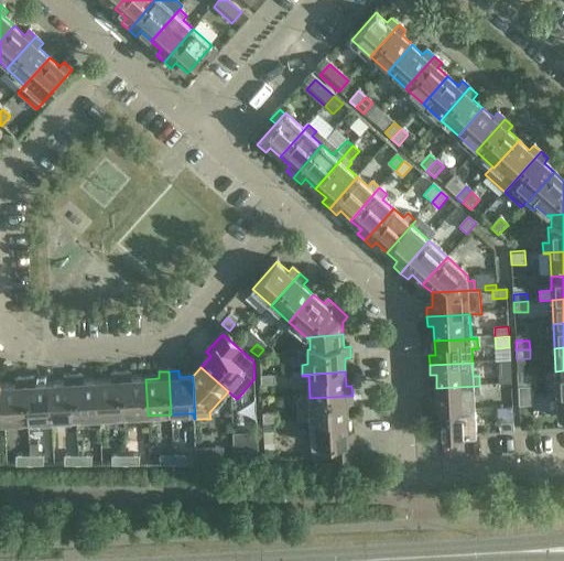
[(111,380),(98,381),(99,418),(123,417),(121,374),(111,375),(111,380)]
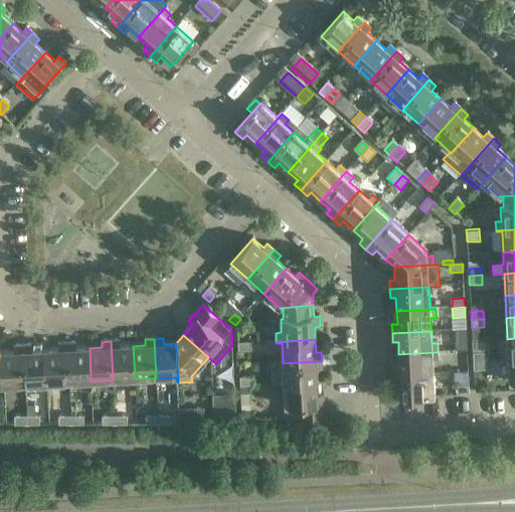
[(120,341),(111,341),(113,380),(135,379),(133,346),(120,346),(120,341)]
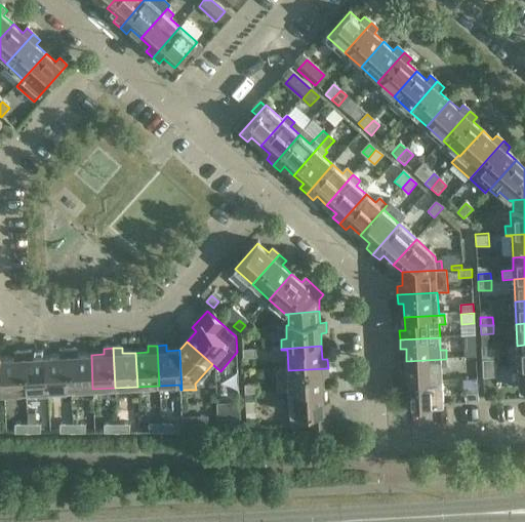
[(78,350),(69,351),(71,391),(92,389),(91,355),(78,356),(78,350)]
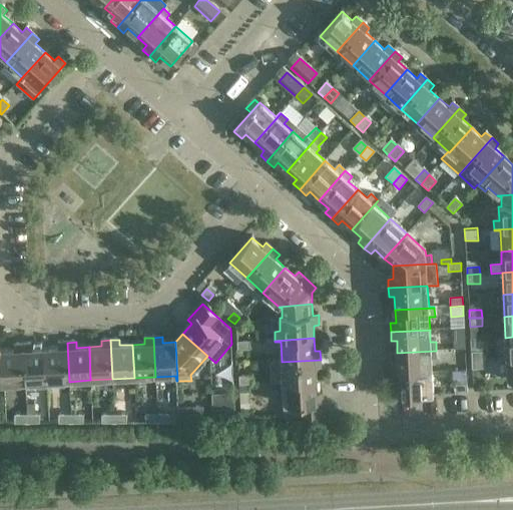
[(245,342),(237,342),(237,351),(245,351),(245,342)]
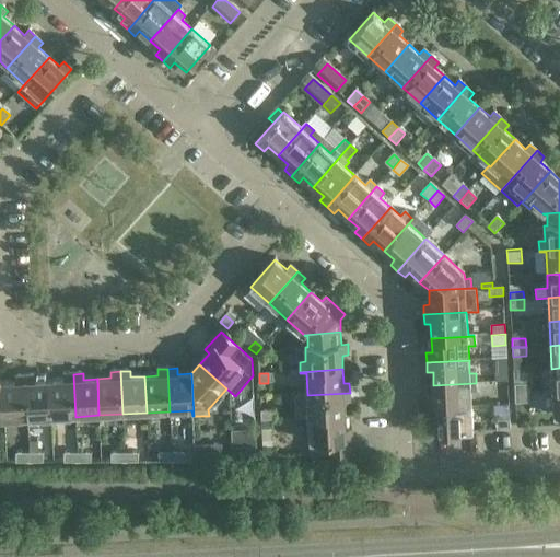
[(63,381),(49,381),(51,418),(76,417),(73,374),(63,374),(63,381)]
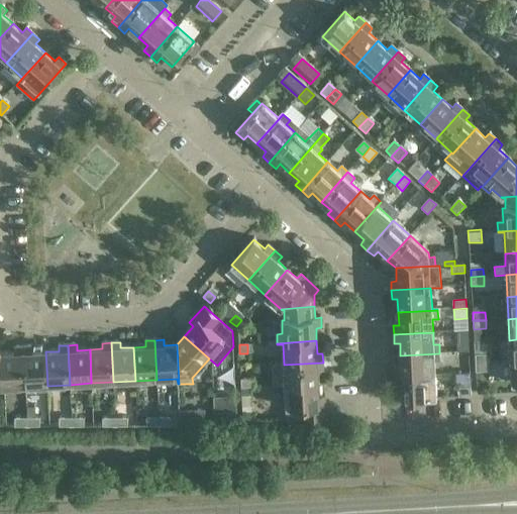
[(14,353),(2,354),(3,388),(5,388),(25,387),(23,347),(14,347),(14,353)]
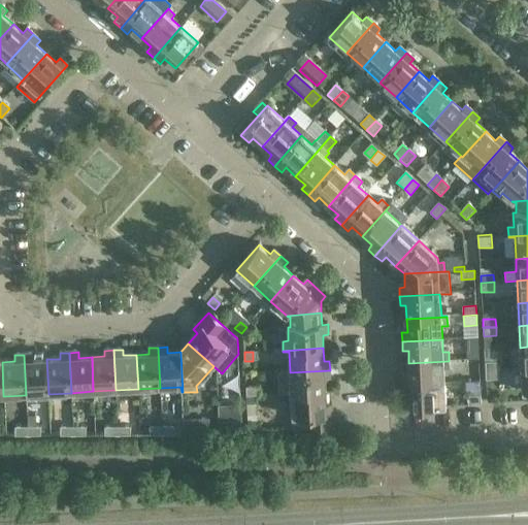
[(33,355),(24,355),(26,395),(48,394),(46,359),(33,360),(33,355)]
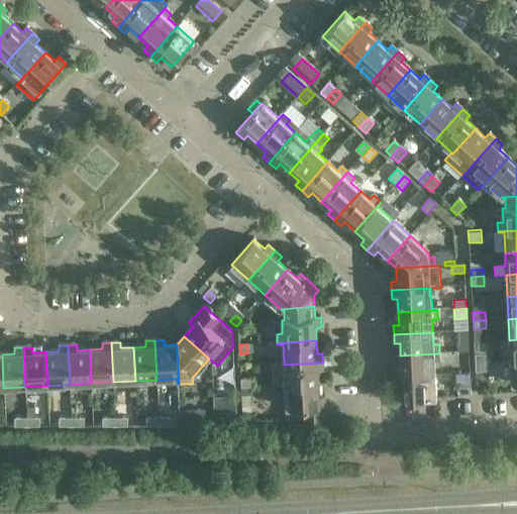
[(439,353),(400,355),(401,369),(395,369),(396,378),(435,376),(434,363),(440,363),(439,353)]
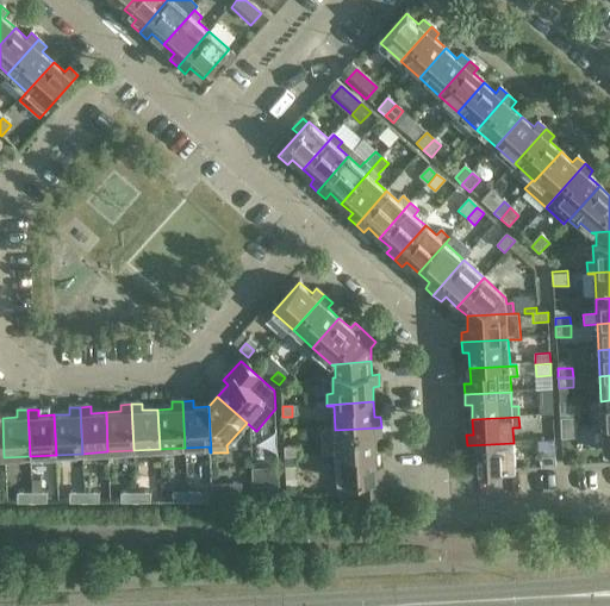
[(576,418),(560,419),(561,430),(576,429),(576,418)]
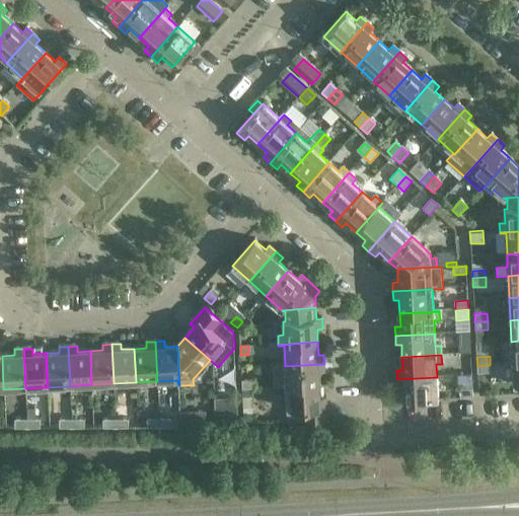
[(324,372),(324,364),(285,366),(273,367),(275,388),(286,387),(320,385),(319,373),(324,372)]
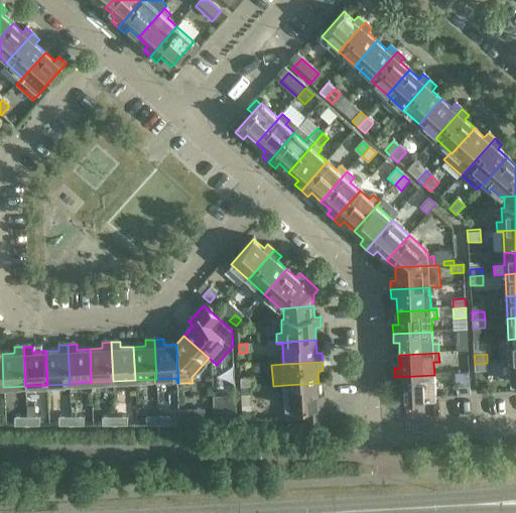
[(487,363),(475,364),(475,372),(488,371),(487,363)]
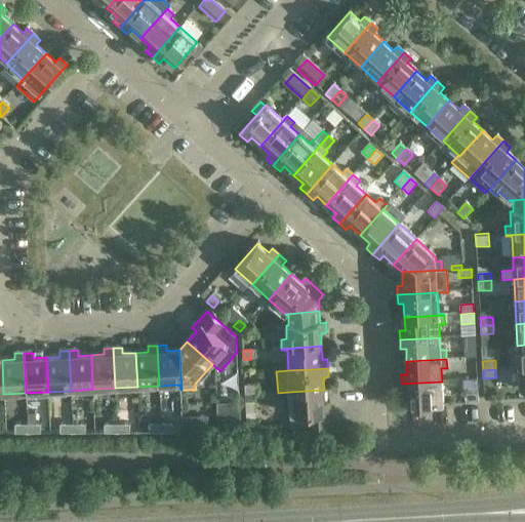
[(442,382),(402,384),(403,393),(408,393),(409,406),(443,404),(442,382)]
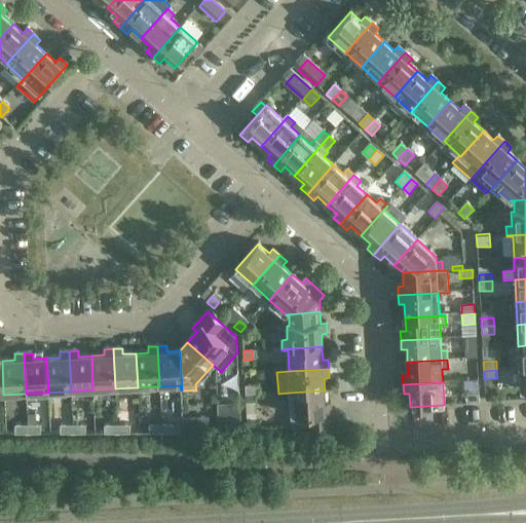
[(254,385),(246,386),(246,395),(254,395),(254,385)]
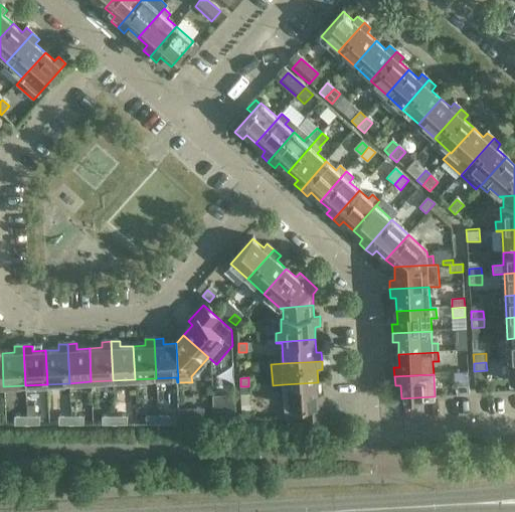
[(318,395),(318,382),(284,384),(286,419),(325,417),(324,395),(318,395)]
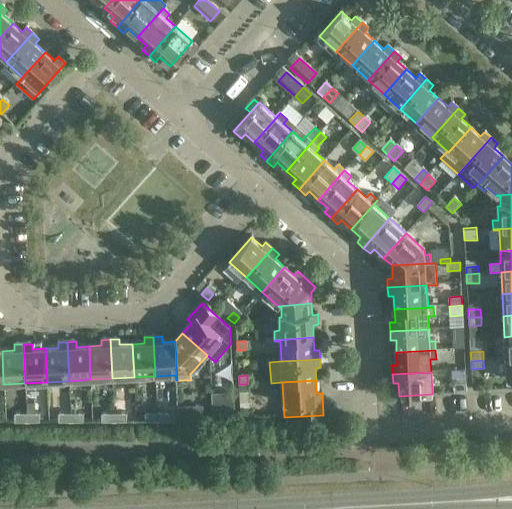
[(454,384),(454,385),(454,393),(467,392),(466,384),(454,384)]
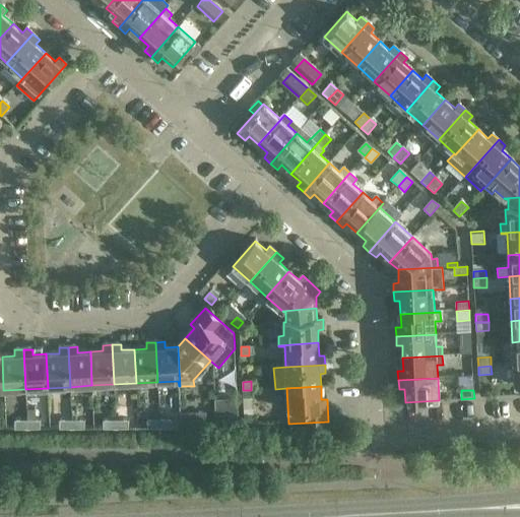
[(253,403),(244,404),(245,413),(253,413),(253,403)]
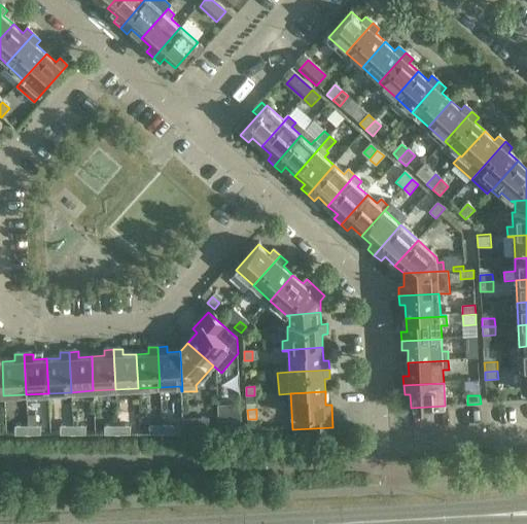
[(192,429),(204,428),(204,419),(191,419),(192,429)]
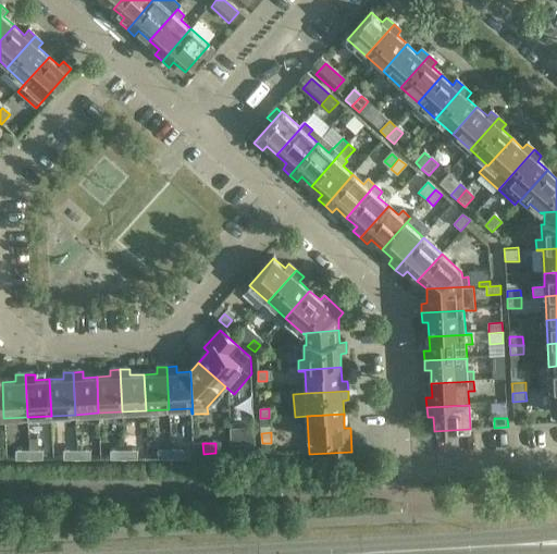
[(15,451),(15,460),(29,460),(29,451),(15,451)]
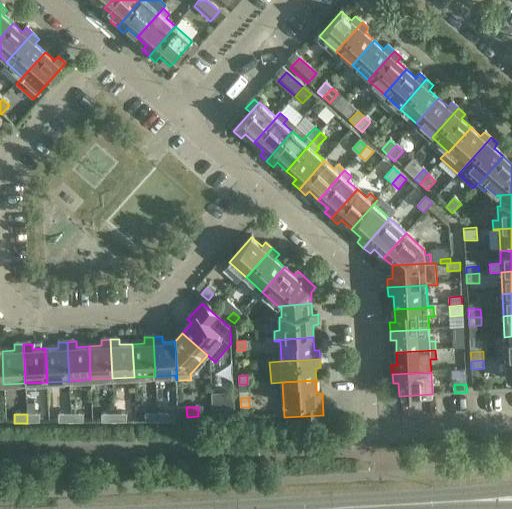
[(27,414),(27,423),(40,423),(40,414),(27,414)]
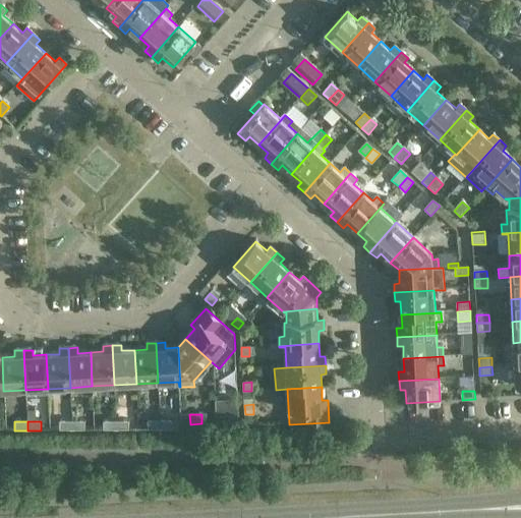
[(59,421),(59,430),(72,430),(72,421),(59,421)]
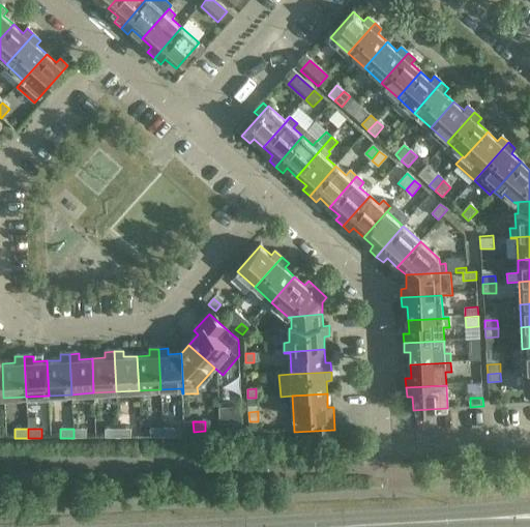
[(74,429),(74,438),(86,438),(86,429),(74,429)]
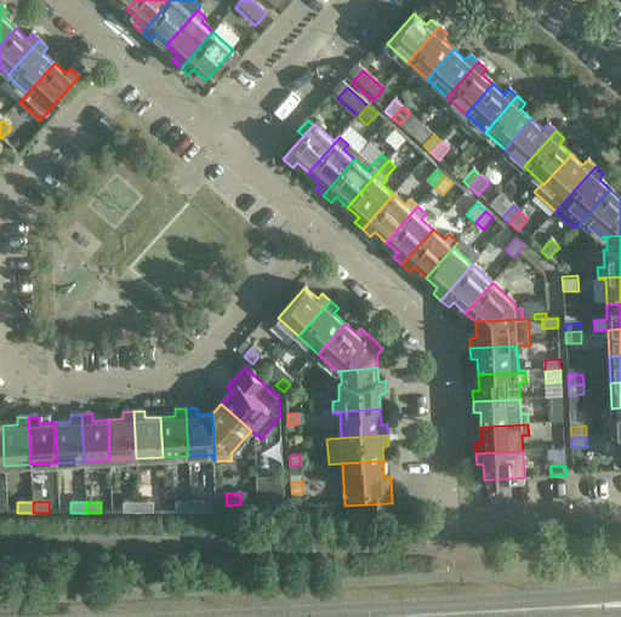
[(123,502),(123,513),(138,513),(138,502),(123,502)]
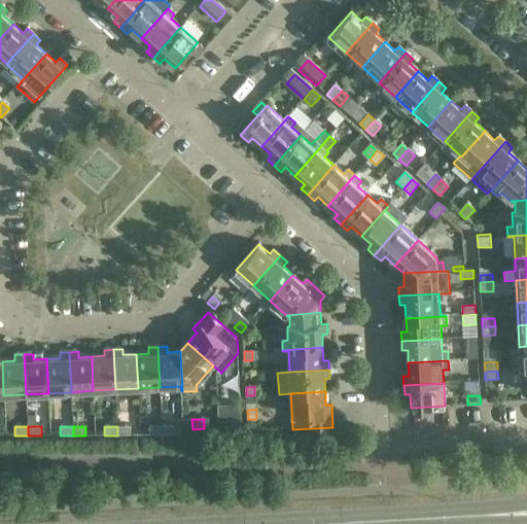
[(117,426),(117,435),(131,435),(131,426),(117,426)]
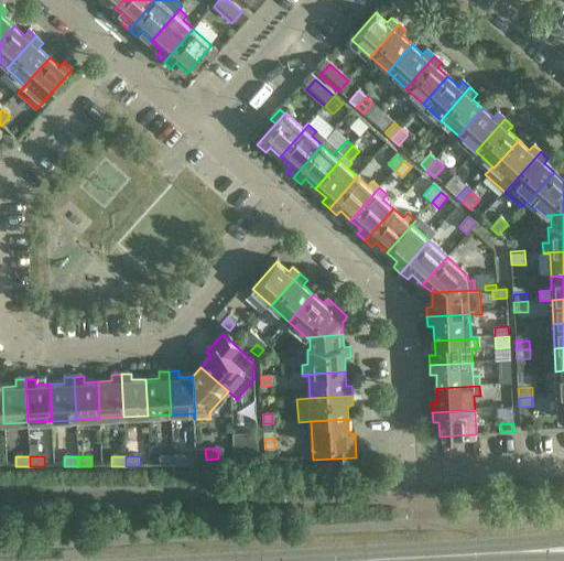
[(160,456),(160,466),(173,466),(173,456),(160,456)]
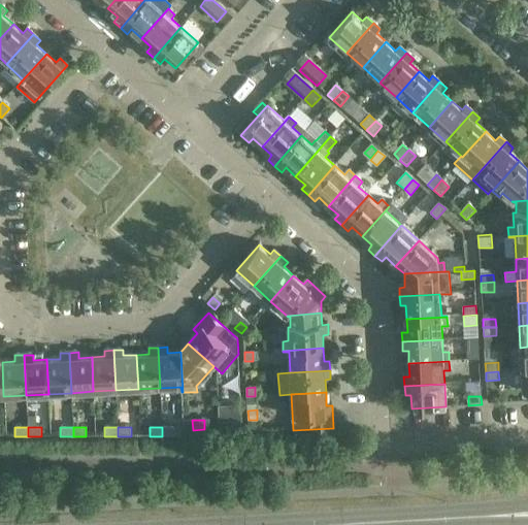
[(162,427),(162,436),(175,436),(175,427),(162,427)]
